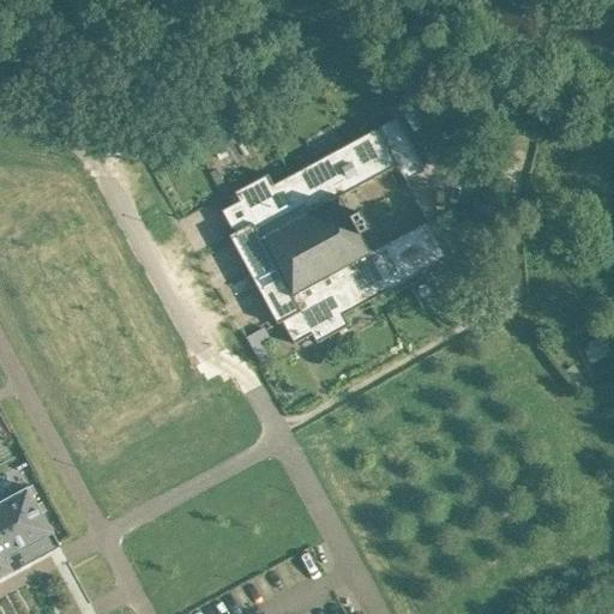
[(239,202),(221,211),(234,234),(229,236),(277,325),(282,323),(294,344),(312,335),(317,344),(349,326),(343,315),(449,258),(428,221),(427,222),(369,253),(360,234),(368,229),(359,212),(350,217),(339,198),(397,166),(405,181),(407,181),(425,172),(396,119),(274,185),(268,175),(234,193),(239,202)]
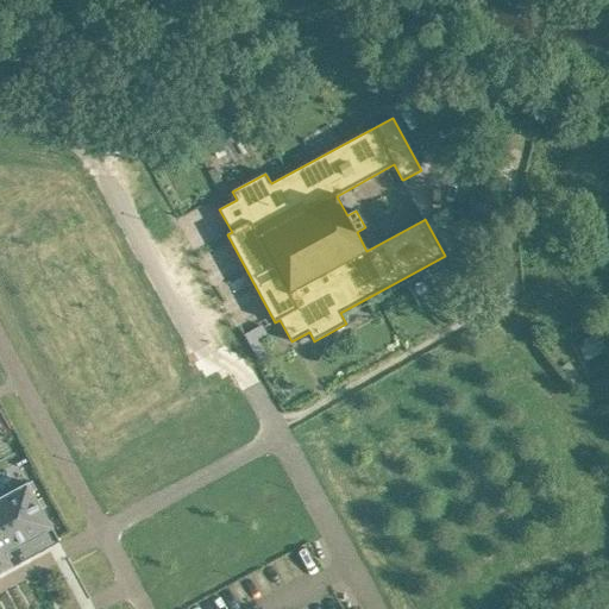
[(421,118),(407,126),(409,132),(425,123),(421,118)]
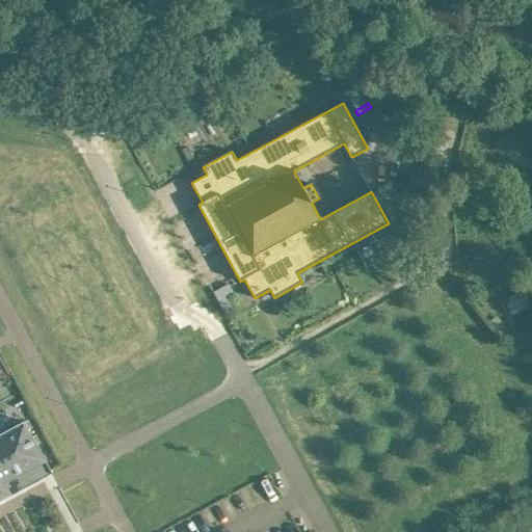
[(223,287),(213,293),(220,307),(228,302),(223,297),(228,295),(223,287)]
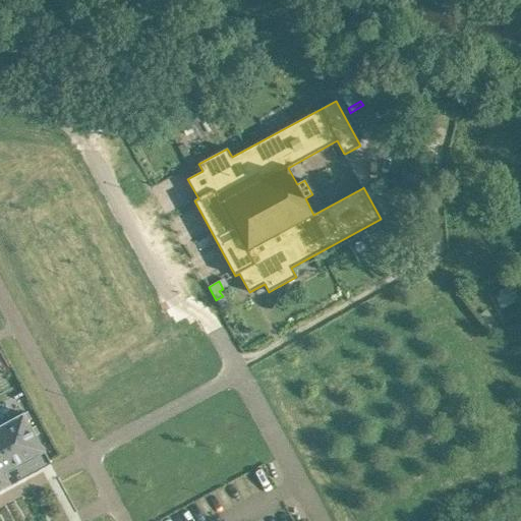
[(23,413),(0,425),(0,490),(51,464),(49,461),(23,413)]
